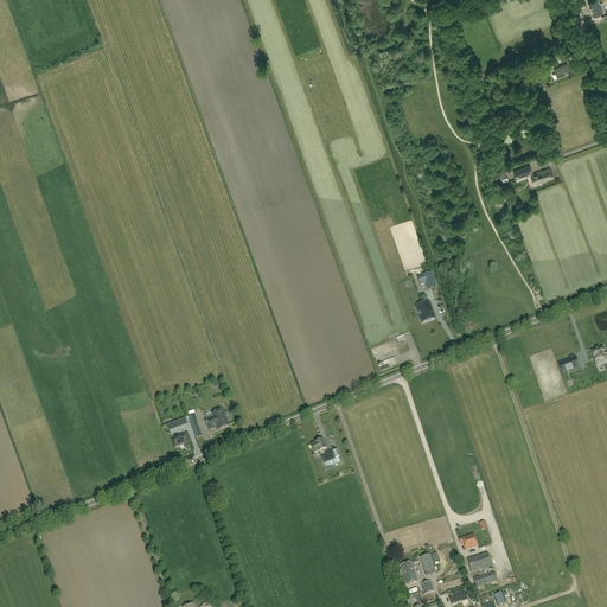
[(598,0),(596,0),(588,4),(593,17),(605,12),(602,2),(600,4),(599,0),(598,0)]
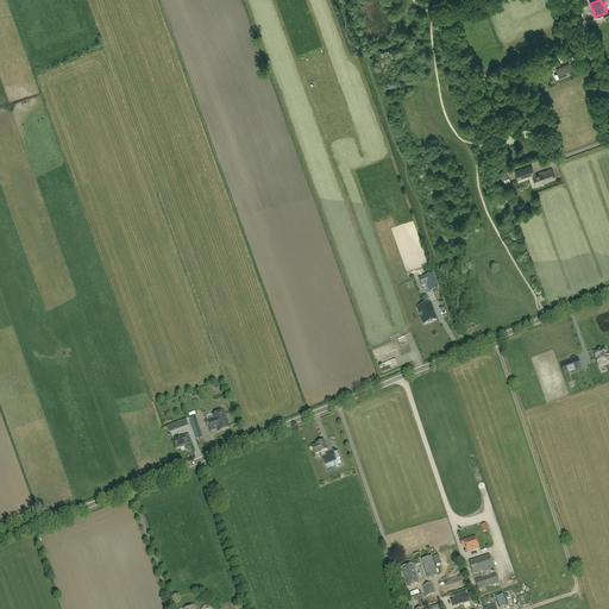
[(558,74),(554,75),(557,80),(560,79),(576,73),(572,63),(557,69),(558,74)]
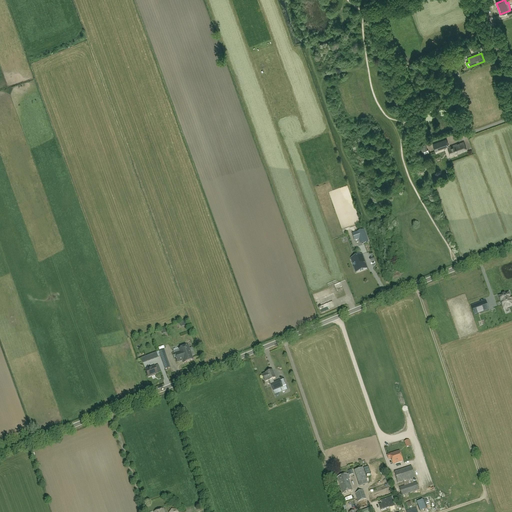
[(433,144),(436,151),(447,147),(450,157),(454,156),(453,155),(457,153),(457,155),(460,153),(467,150),(464,143),(457,145),(449,147),(446,139),(433,144)]
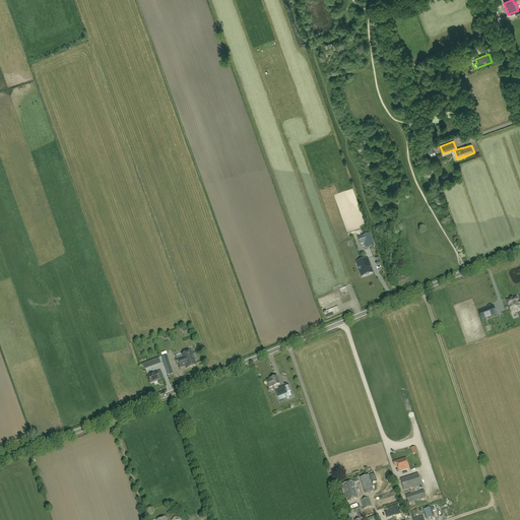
[(368,248),(374,246),(370,234),(358,238),(361,244),(366,242),(368,248)]
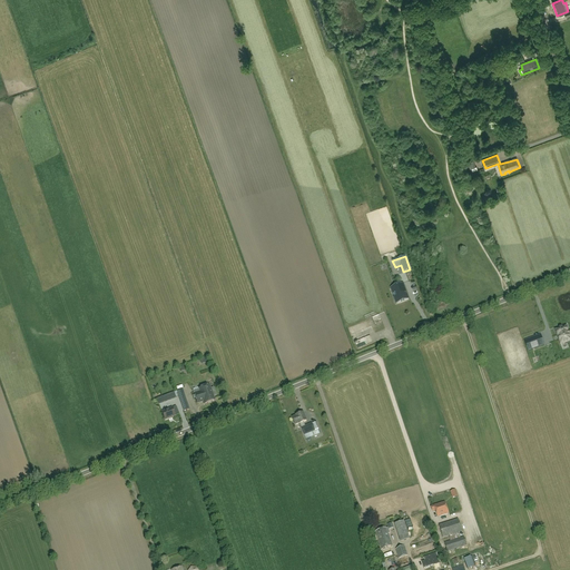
[(404,292),(406,292),(404,285),(402,286),(401,285),(397,286),(397,285),(396,286),(394,287),(395,292),(393,293),(395,300),(397,298),(399,303),(406,300),(404,292)]
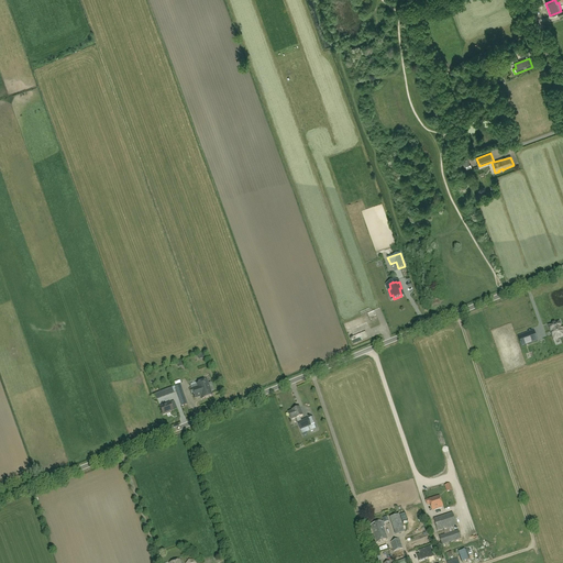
[(351,331),(374,323),(371,315),(349,323),(351,331)]
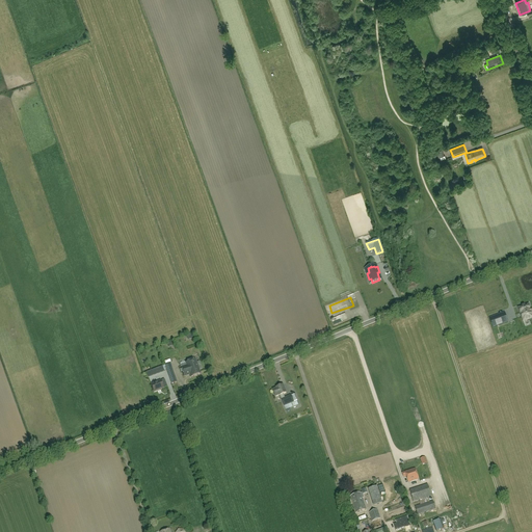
[(531,314),(528,304),(519,308),(524,321),(531,318),(531,314)]
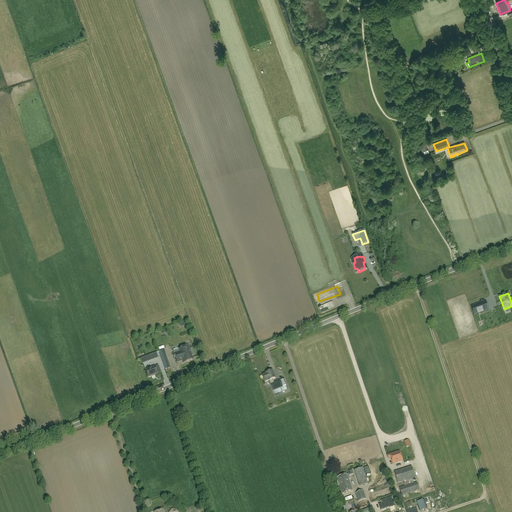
[(489,310),(486,301),(471,306),(474,315),(489,310)]
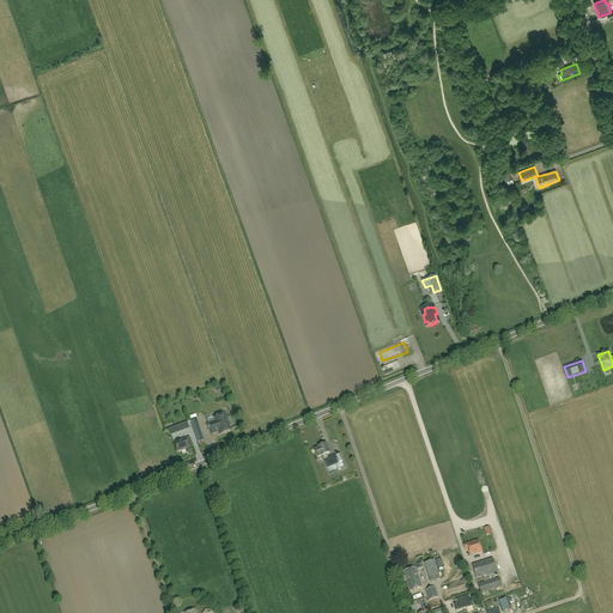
[(214,418),(207,420),(212,434),(218,431),(219,435),(231,431),(230,426),(232,425),(230,420),(228,420),(225,414),(214,418)]
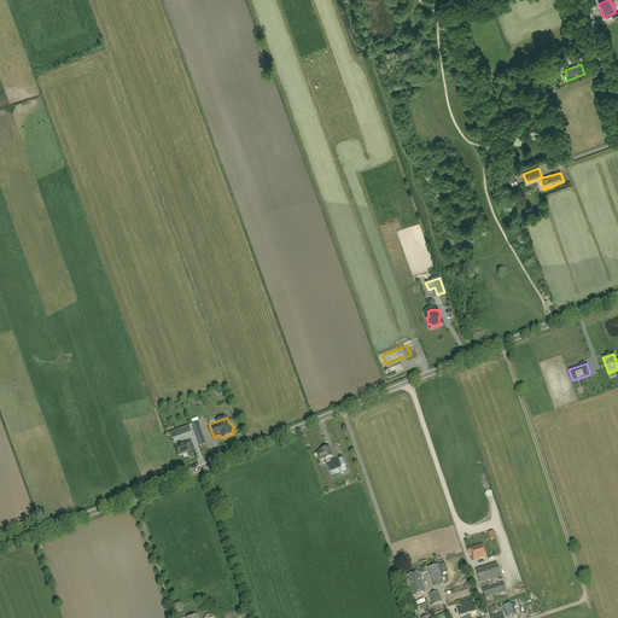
[(205,443),(198,421),(192,424),(199,445),(205,443)]
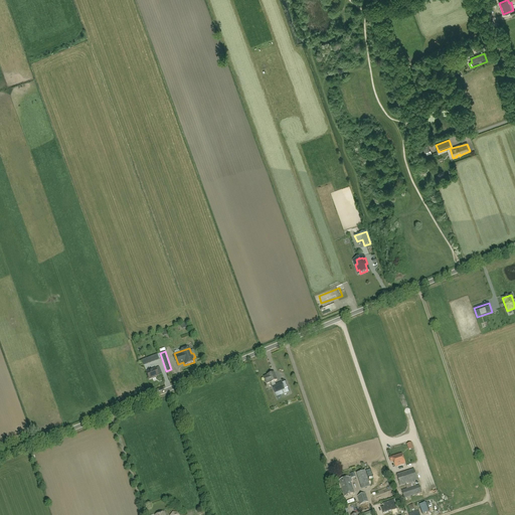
[(146,359),(147,363),(159,359),(157,355),(146,359)]
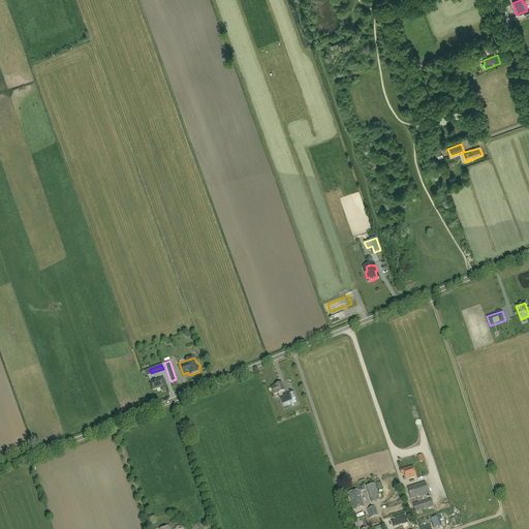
[(161,383),(159,378),(150,382),(153,390),(162,386),(162,385),(161,383)]
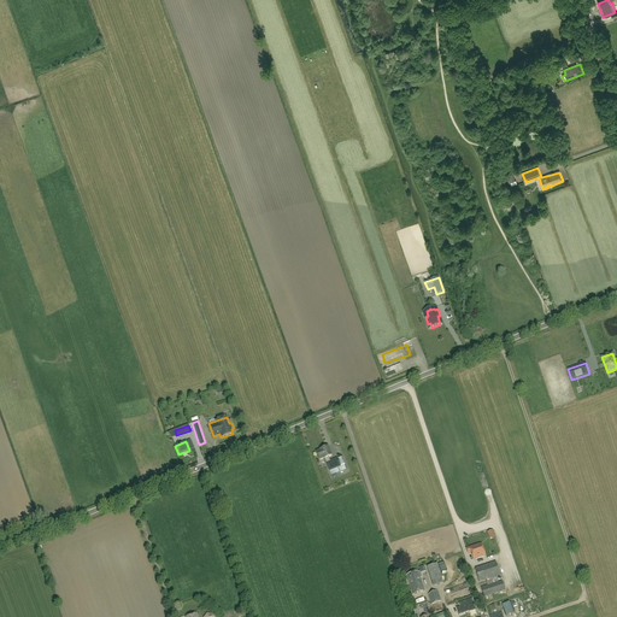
[(329,471),(341,466),(338,458),(330,462),(328,457),(331,456),(328,447),(321,451),(317,453),(319,460),(324,458),(329,471)]
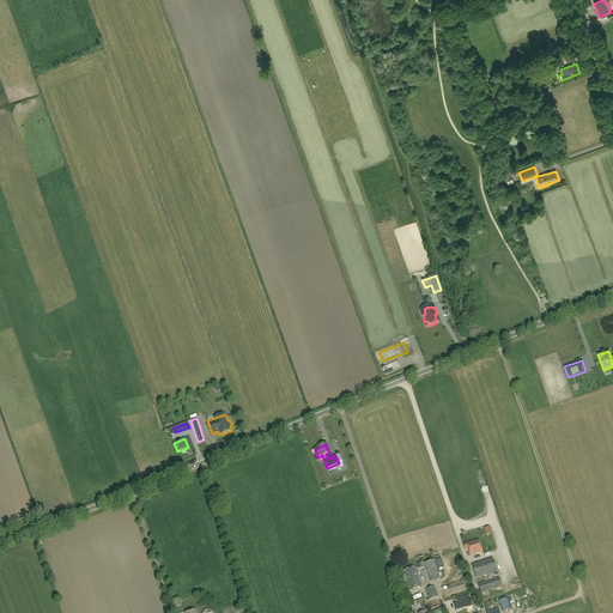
[(483,552),(479,540),(463,545),(466,550),(469,548),(472,556),(483,552)]
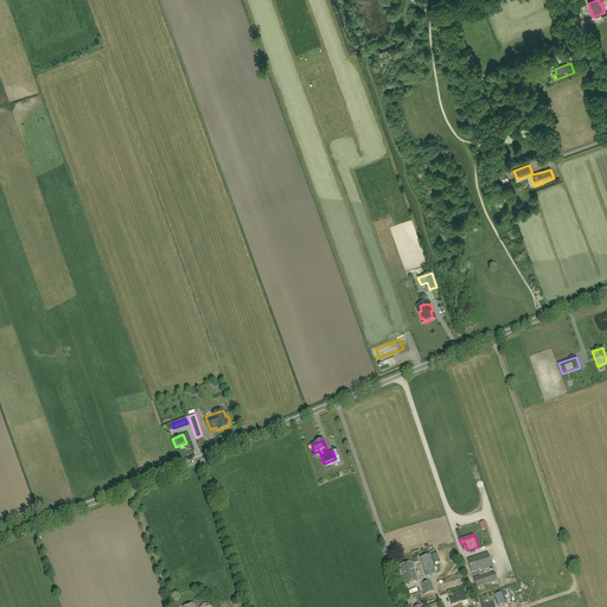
[(492,567),(487,553),(467,560),(472,573),(492,567)]
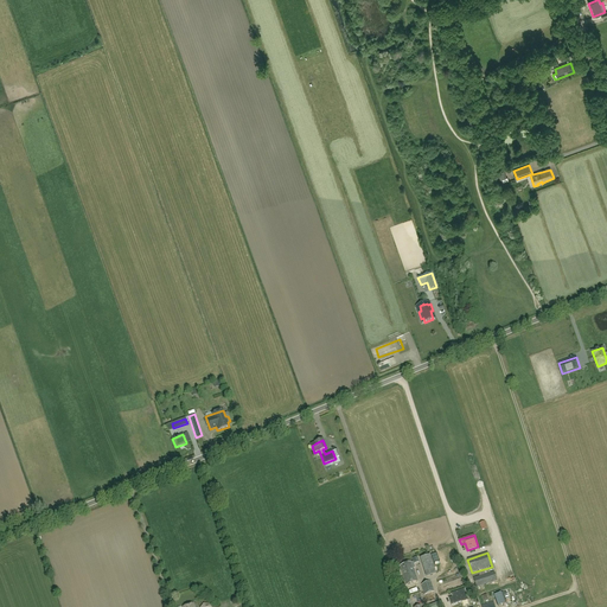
[(430,555),(421,558),(427,576),(436,574),(430,555)]
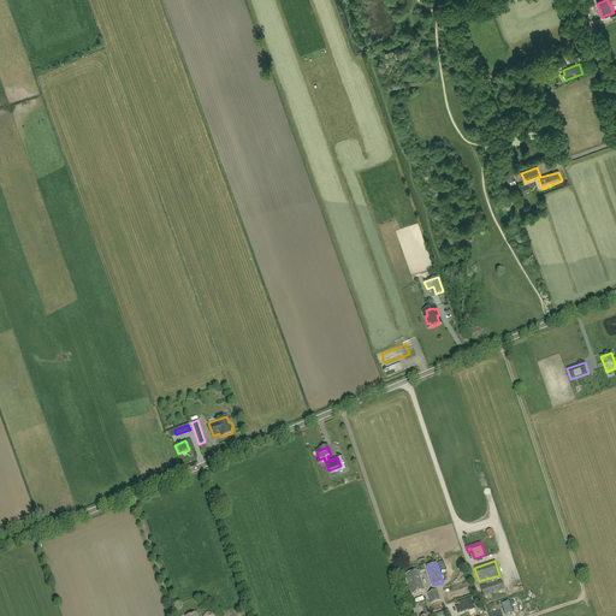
[(420,576),(421,575),(420,570),(419,572),(419,570),(406,575),(412,593),(425,590),(420,576)]
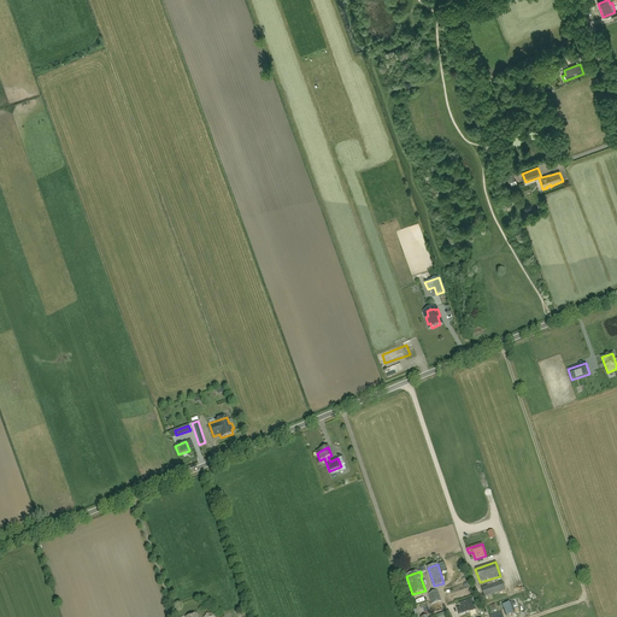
[(482,588),(485,598),(505,591),(503,581),(482,588)]
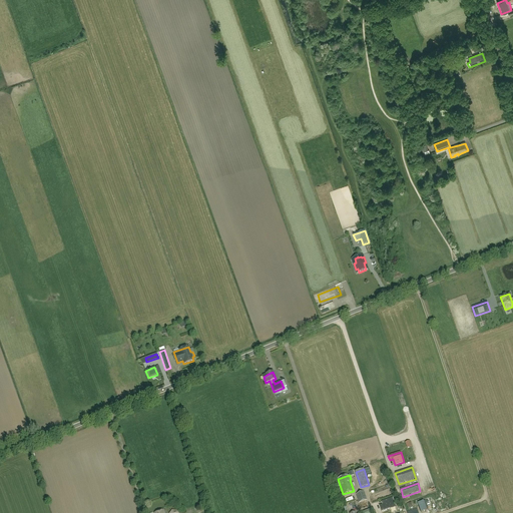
[(356,494),(359,503),(367,500),(364,492),(356,494)]
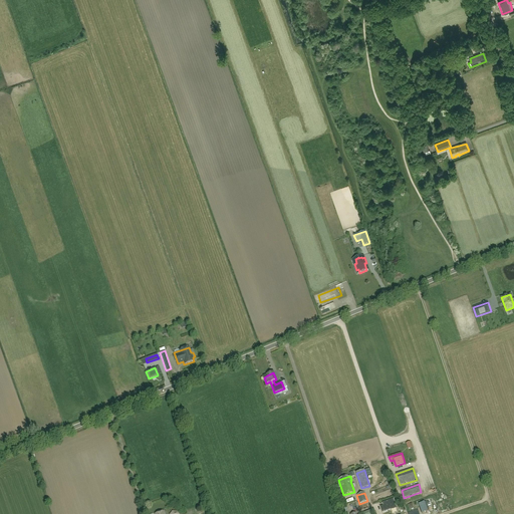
[(381,503),(382,506),(379,507),(382,513),(397,507),(393,499),(381,503)]
